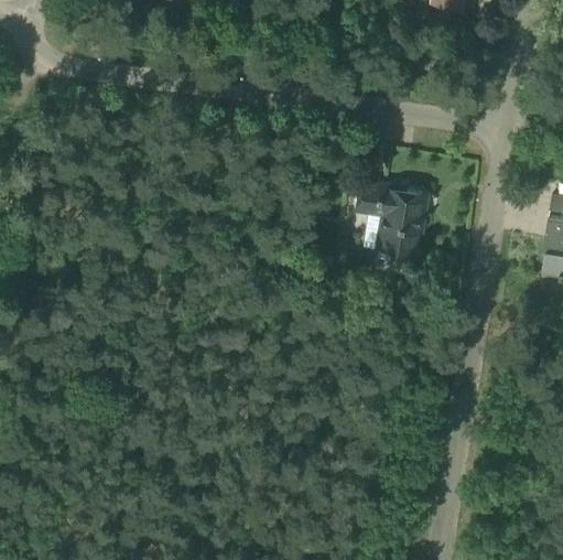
[(426,0),(425,4),(459,12),(462,0),(426,0)]
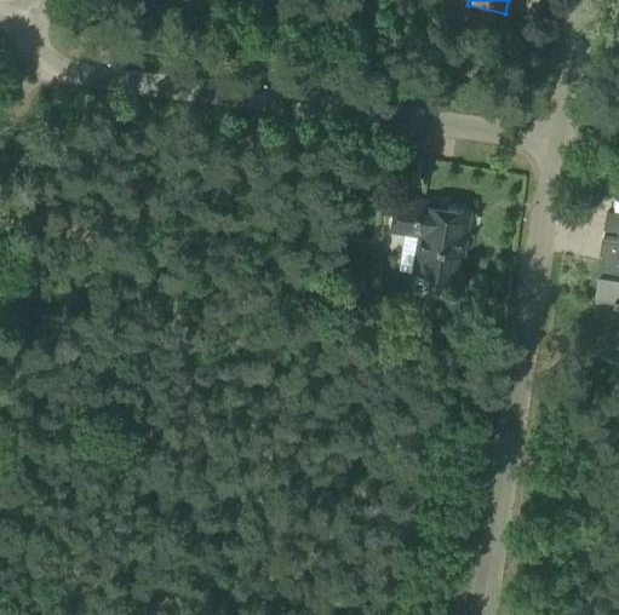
[(457,78),(468,79),(470,68),(458,65),(457,78)]
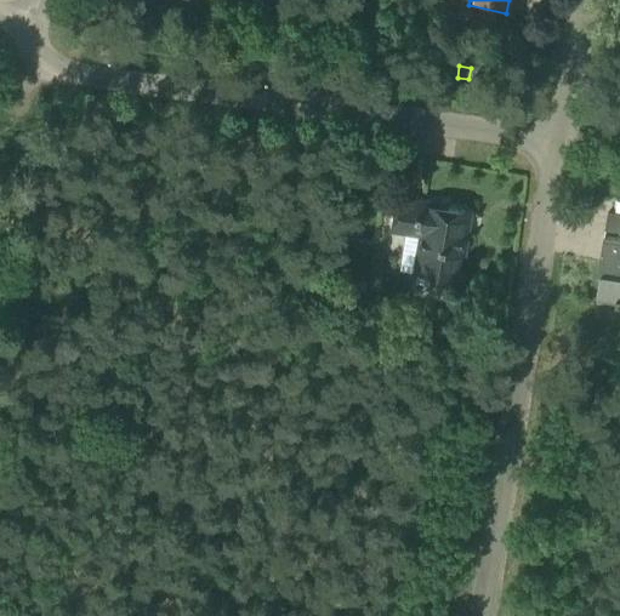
[(417,239),(411,277),(453,283),(456,258),(461,258),(467,216),(443,212),(444,207),(393,200),(387,234),(417,239)]
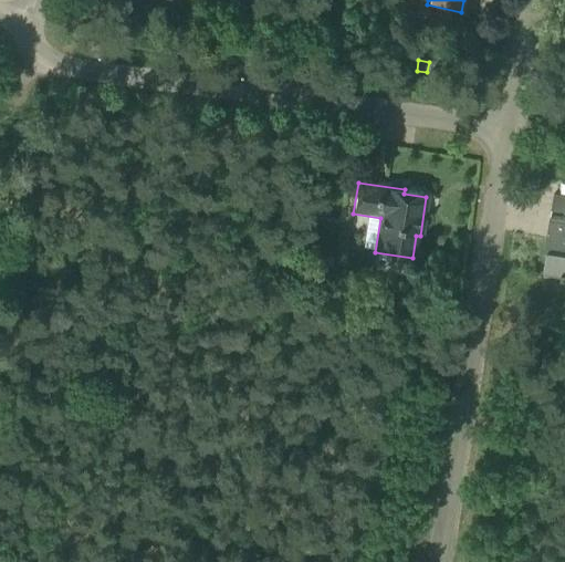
[(564,222),(548,220),(544,253),(546,253),(543,276),(564,278),(564,222)]
